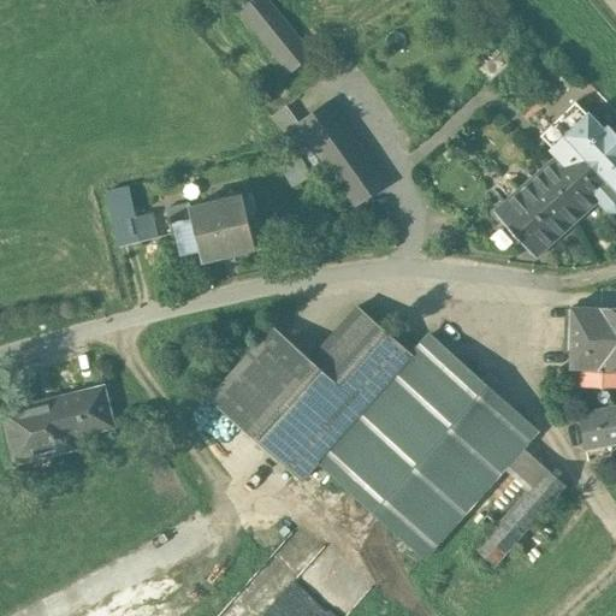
[(295,36),(265,0),(231,0),(274,53),(295,36)]
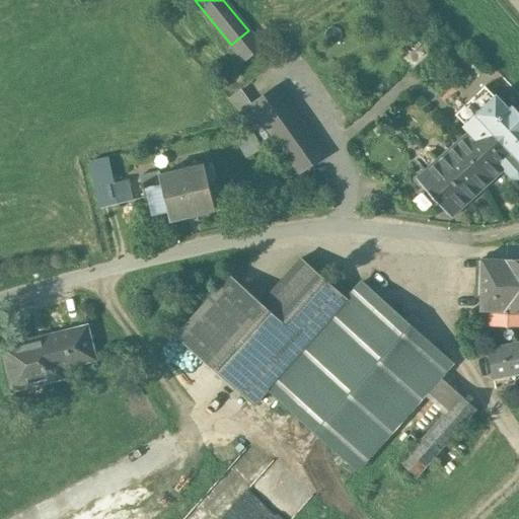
[(262,48),(248,30),(231,45),(244,61),(262,48)]
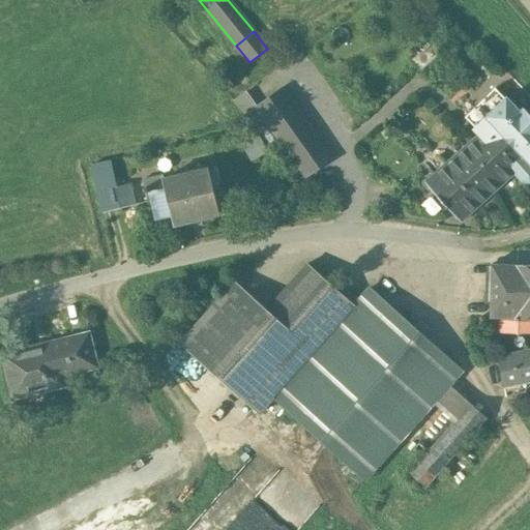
[(332,159),(282,87),(256,105),(307,177),(332,159)]
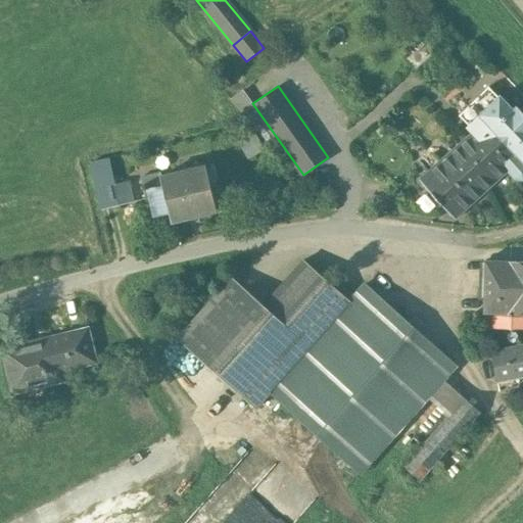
[(498,96),(488,86),(460,114),(469,125),(468,126),(473,132),(418,179),(455,219),(508,171),(514,178),(522,181),(522,113),(516,106),(513,109),(500,95),(498,96)]
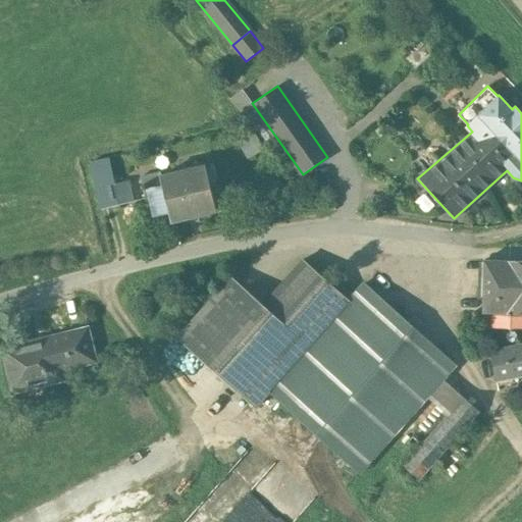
[(108,158),(91,162),(97,189),(113,186),(113,185),(108,158)]
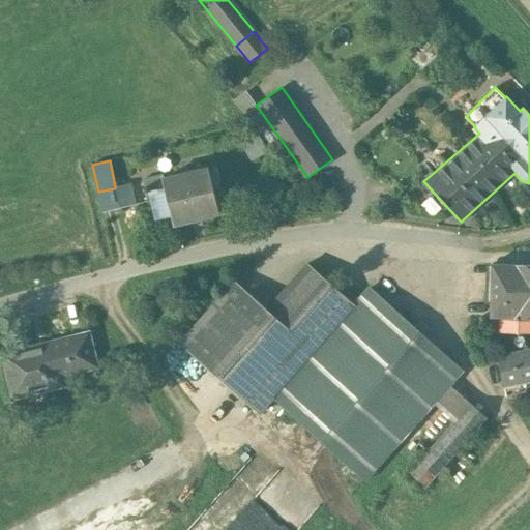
[(164,178),(163,179),(171,216),(173,225),(219,213),(208,168),(164,178)]
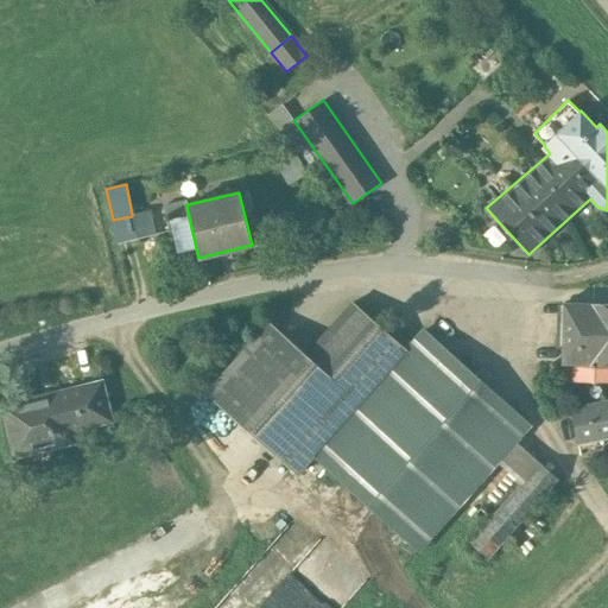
[(187,201),(164,207),(175,253),(196,248),(187,206),(188,204),(187,201)]
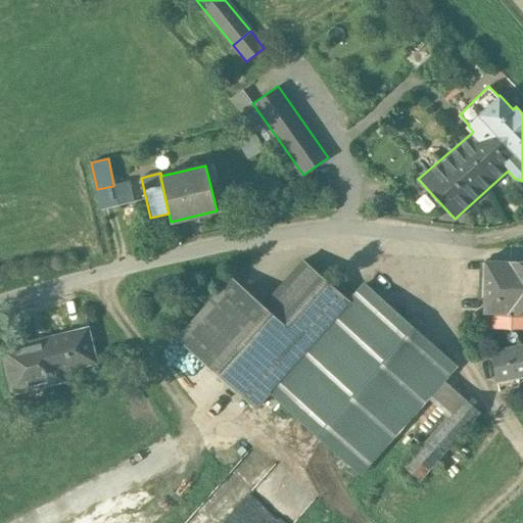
[(128,182),(113,185),(113,186),(97,189),(102,209),(133,202),(128,182)]
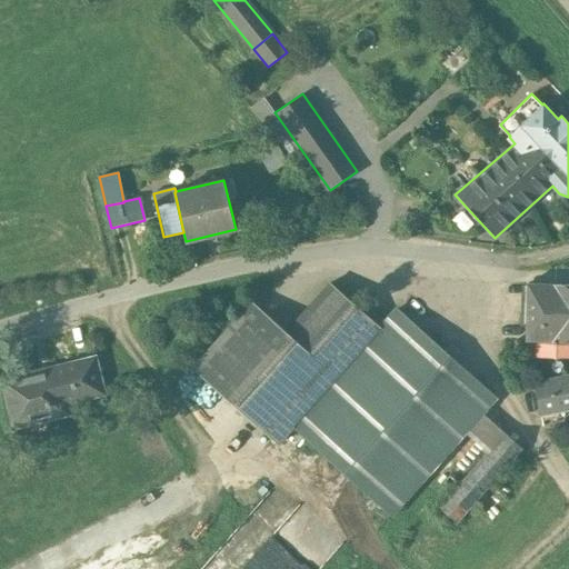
[(287,332),(228,399),(278,443),(293,427),(292,426),(380,328),(330,283),(287,332)]
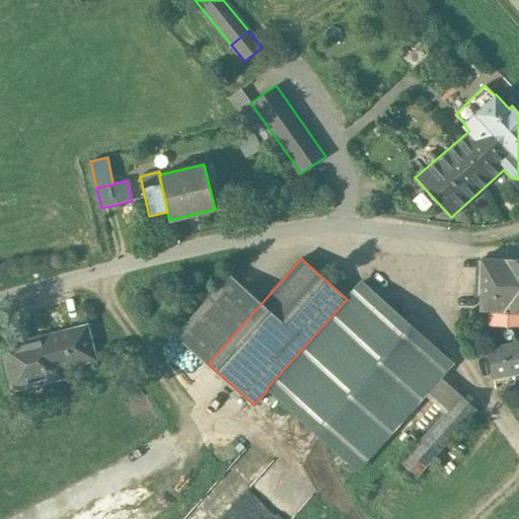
[(518,258),(505,258),(505,260),(482,258),(480,310),(490,310),(504,310),(504,311),(518,311),(518,258)]
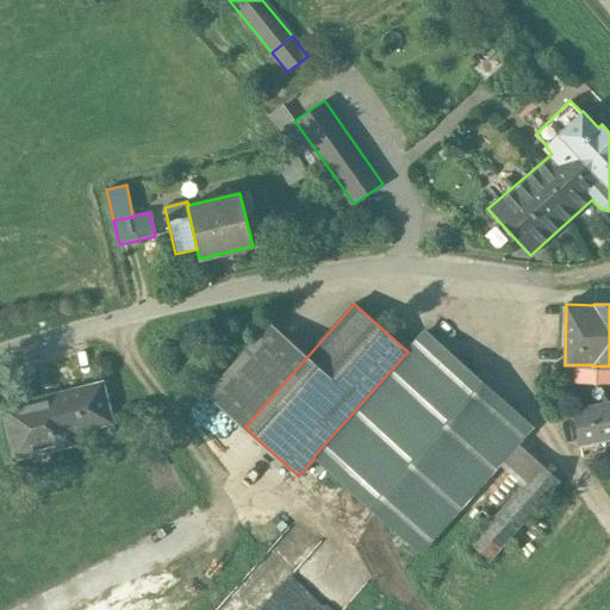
[(271,323),(207,394),(244,428),(307,356),(271,323)]
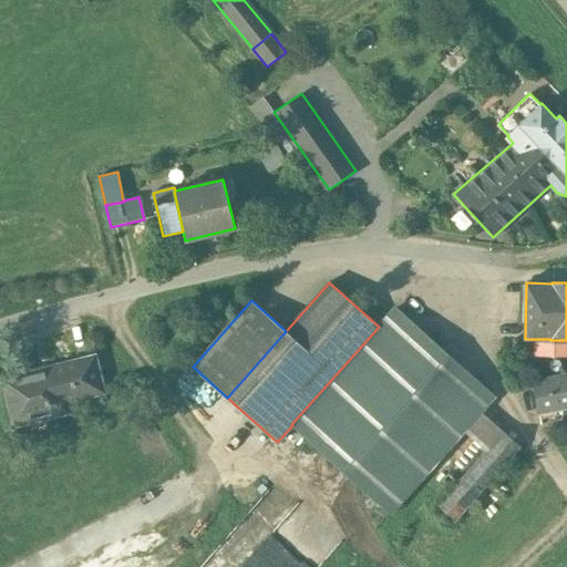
[(494,395),(395,308),(379,327),(291,424),(292,425),(389,513),(494,395)]
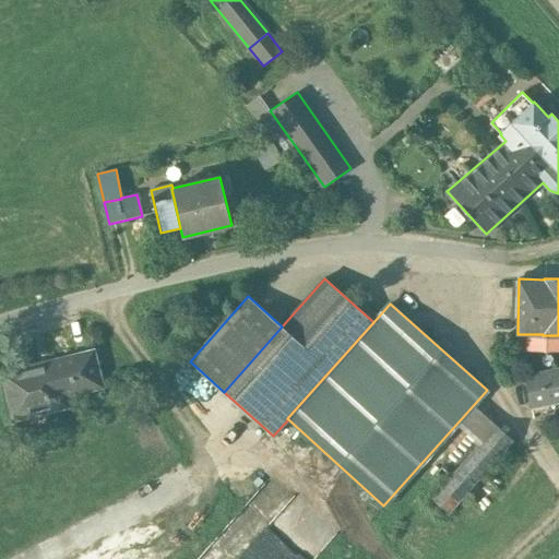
[(558,335),(543,335),(543,334),(527,334),(527,347),(546,353),(558,349),(558,335)]
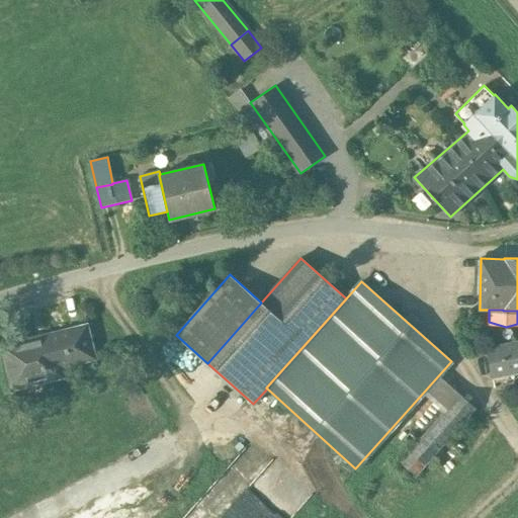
[(20,341),(2,346),(12,386),(62,374),(59,364),(93,356),(85,325),(48,334),(48,335),(20,342),(20,341)]
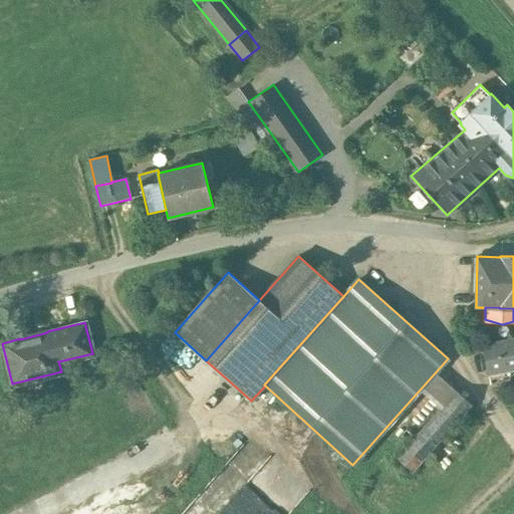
[(513,339),(483,345),(491,391),(513,386),(513,339)]
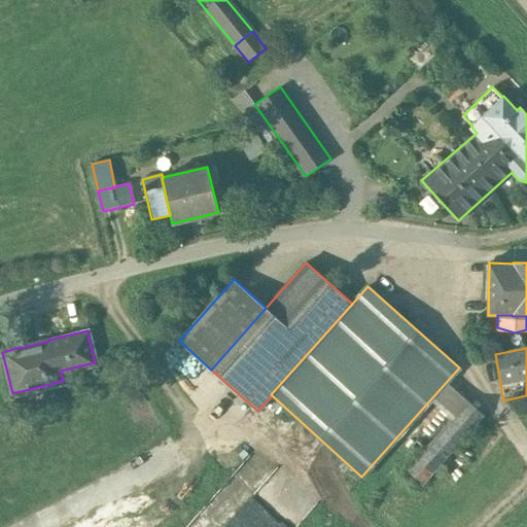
[(467,401),(407,469),(423,484),(484,416),(467,401)]
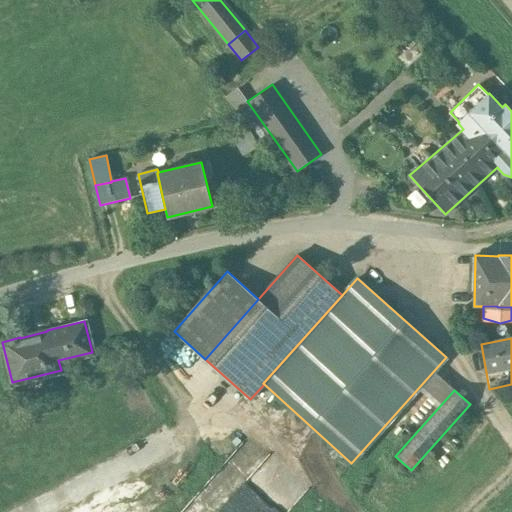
[(218,511),(261,451),(240,437),(188,511),(218,511)]
